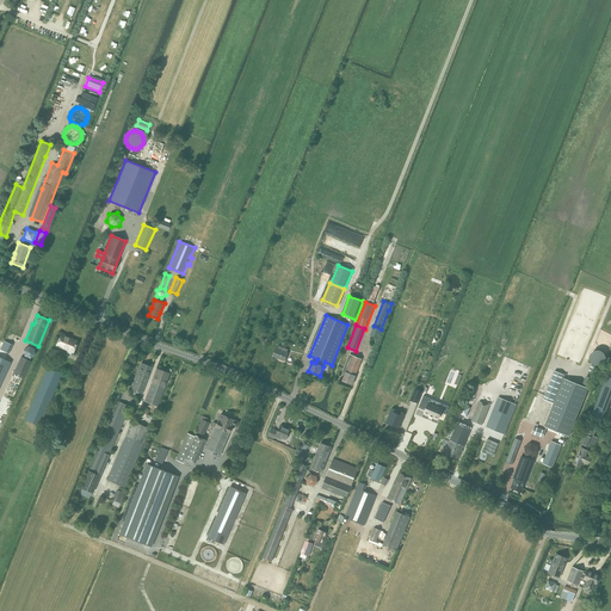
[(374,327),(370,335),(378,338),(381,329),(374,327)]
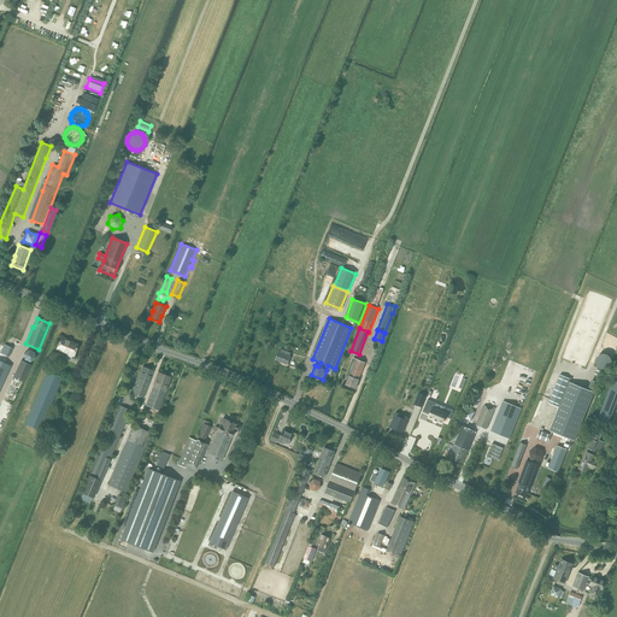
[(66,339),(63,338),(58,350),(74,356),(77,345),(66,340),(66,339)]
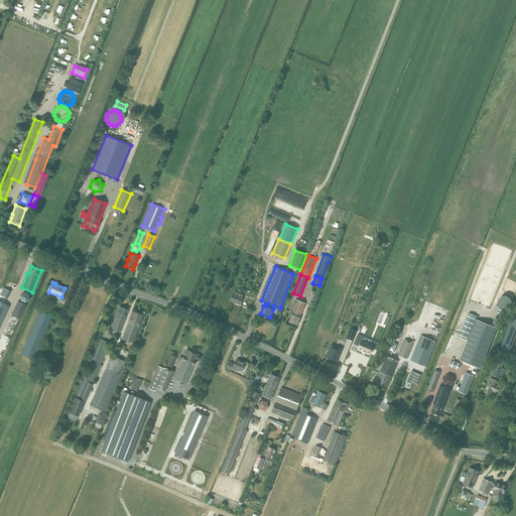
[(3,287),(0,295),(7,298),(10,290),(3,287)]
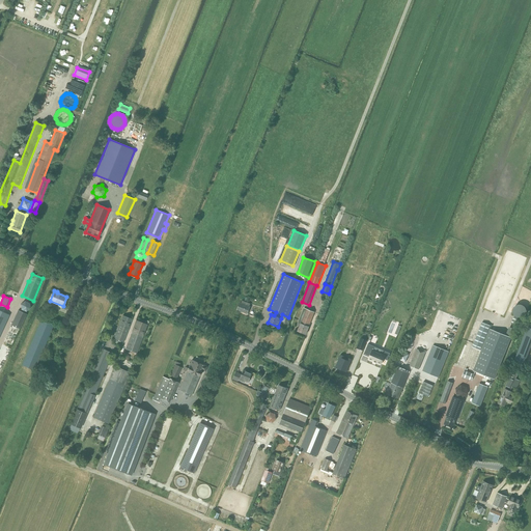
[(236,310),(240,311),(247,314),(250,307),(249,307),(251,304),(243,301),(242,303),(240,303),(236,310)]
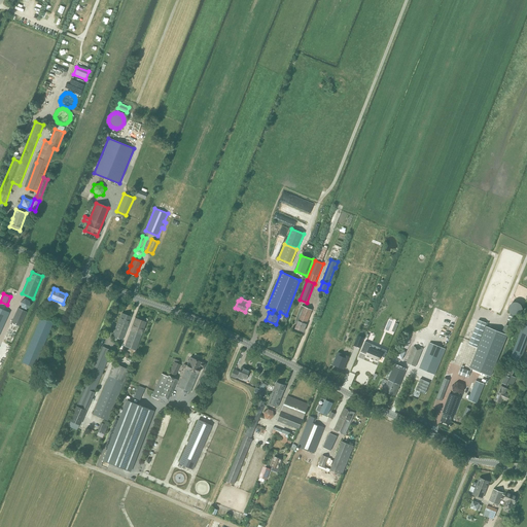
[(523,309),(523,308),(523,307),(523,306),(522,305),(521,303),(520,303),(519,302),(518,301),(516,301),(515,301),(514,302),(512,302),(511,303),(510,304),(510,305),(508,307),(508,308),(508,310),(508,311),(510,313),(511,313),(512,314),(513,315),(515,316),(516,316),(517,316),(519,315),(520,315),(521,314),(522,313),(523,311),(523,310),(523,309)]
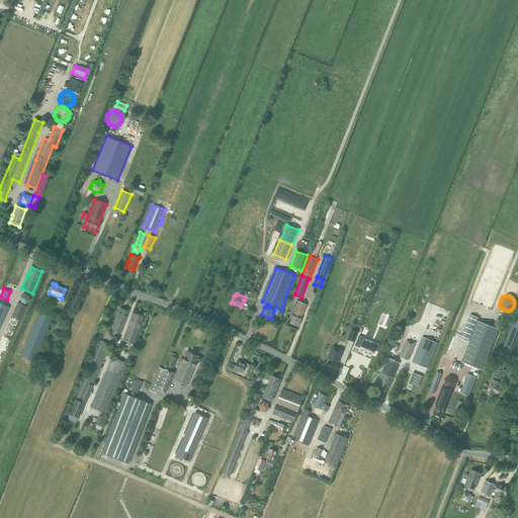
[(293,316),(291,320),(290,323),(298,326),(308,305),(296,300),(291,315),(293,316)]
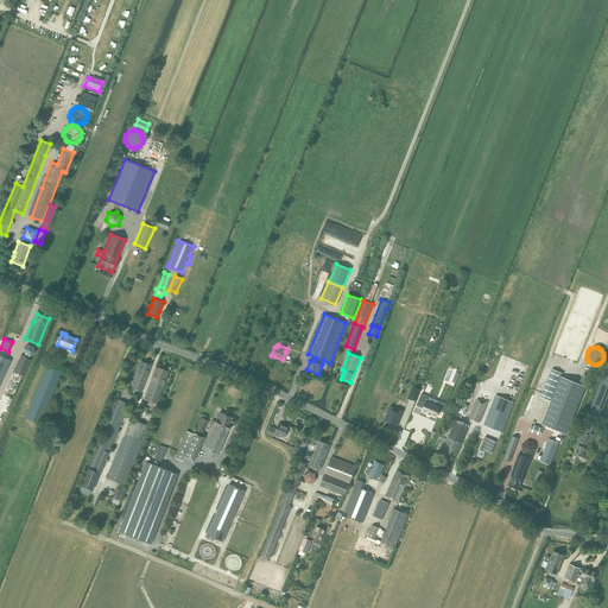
[(0,385),(11,361),(0,355),(0,385)]
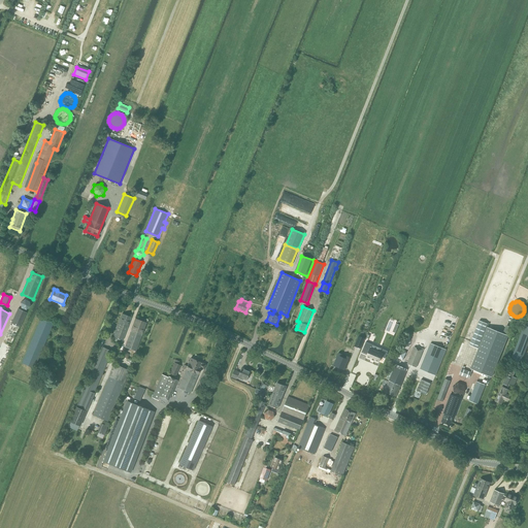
[(26,312),(18,308),(12,323),(20,326),(26,312)]
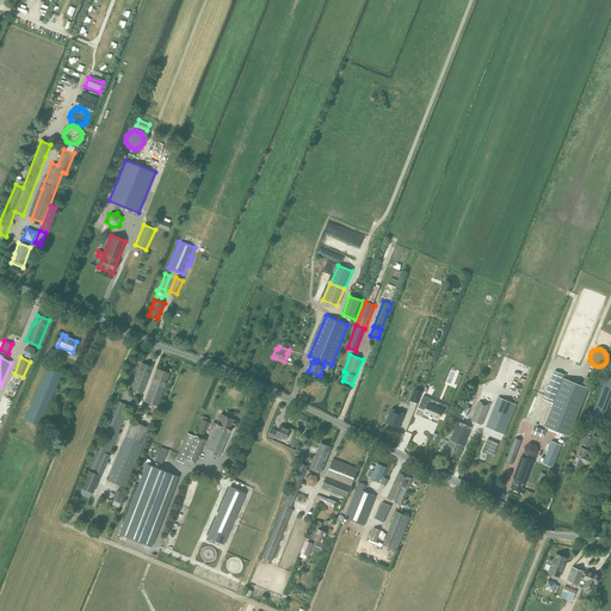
[(141,364),(136,377),(131,389),(142,394),(152,368),(141,364)]
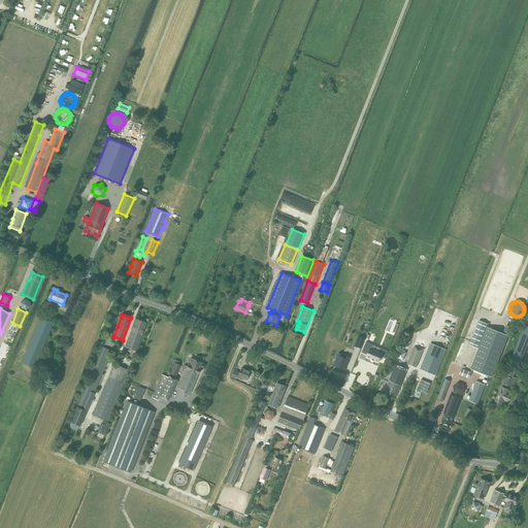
[(41,318),(37,326),(22,363),(34,368),(53,323),(41,318)]
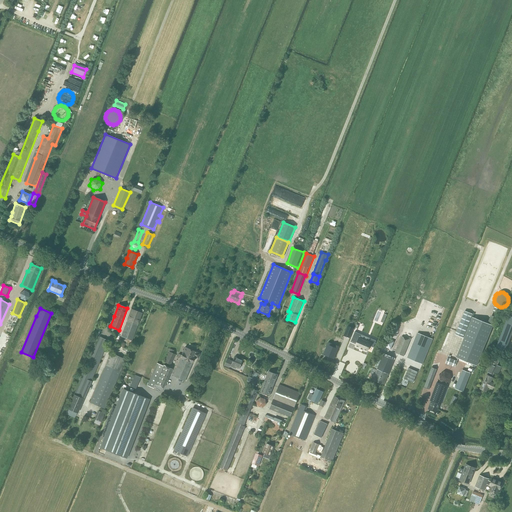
[(131,310),(129,316),(122,336),(132,340),(142,314),(131,310)]
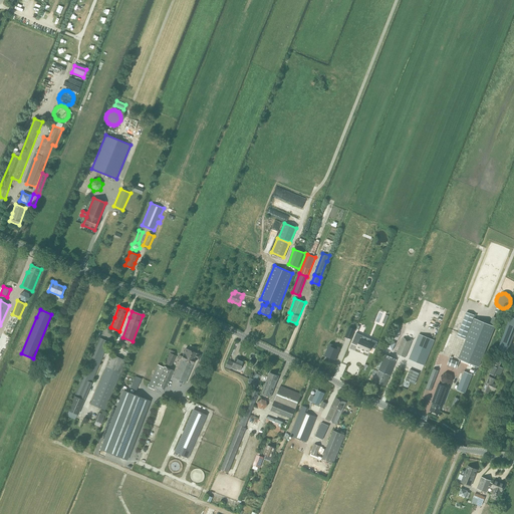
[(475,315),(467,312),(458,336),(465,339),(475,315)]
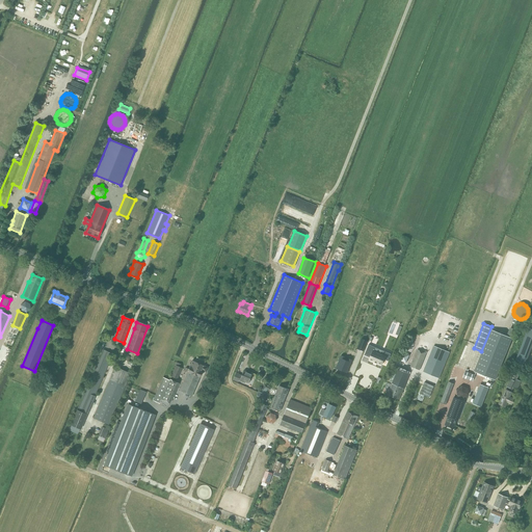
[(491,329),(474,371),(496,380),(513,339),(491,329)]
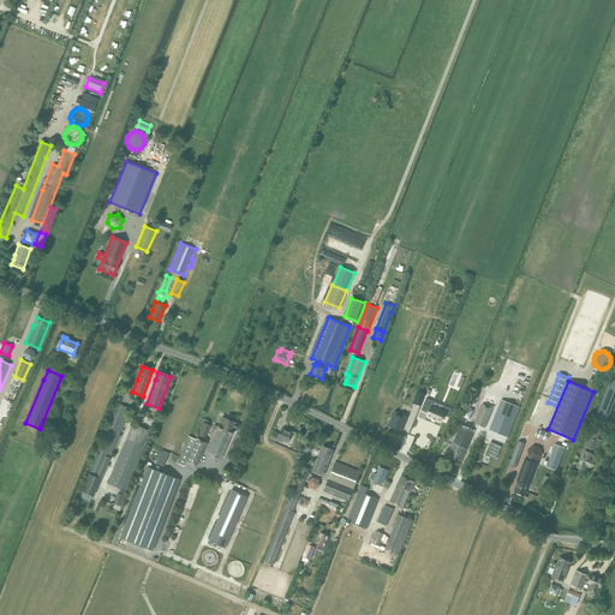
[(427,398),(424,405),(430,407),(428,413),(427,416),(433,418),(436,419),(442,422),(445,416),(448,418),(452,410),(449,408),(443,406),(442,410),(431,406),(434,401),(427,398)]
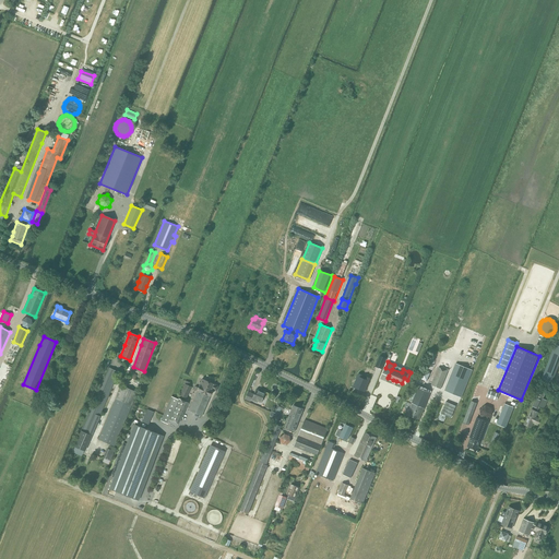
[(462,397),(473,370),(455,364),(444,391),(462,397)]
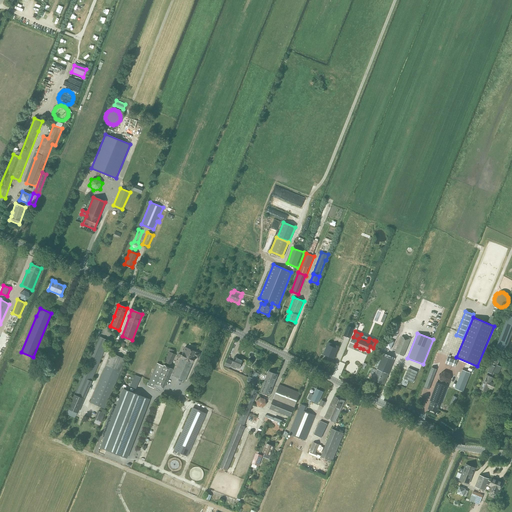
[(410,340),(401,336),(395,352),(404,356),(410,340)]
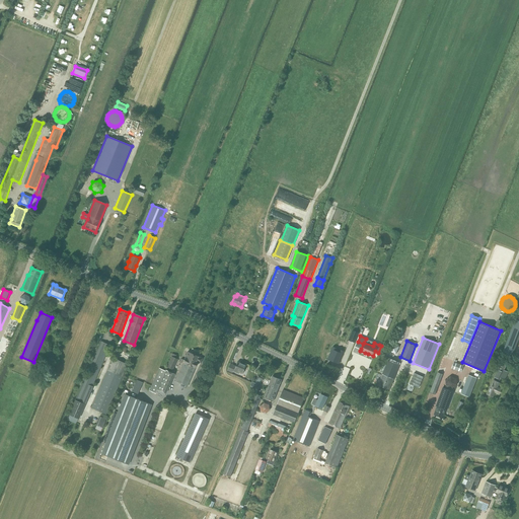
[(100,342),(69,415),(79,419),(85,404),(84,404),(109,345),(100,342)]
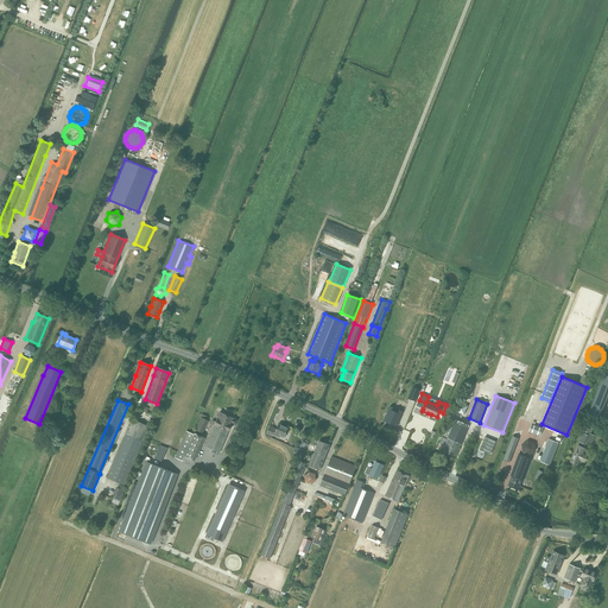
[(458,401),(455,411),(464,416),(468,406),(458,401)]
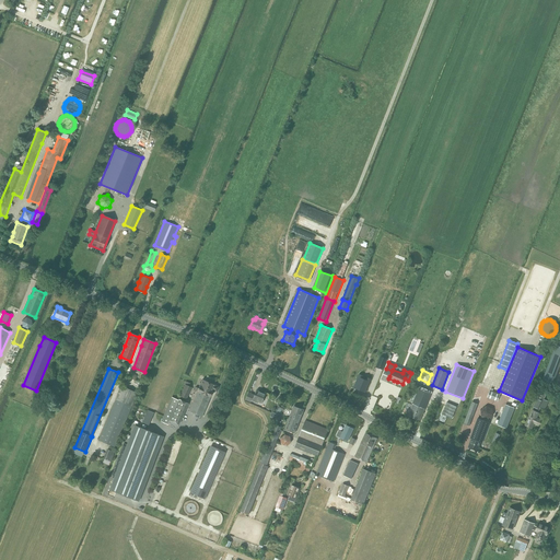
[(360,374),(353,388),(365,393),(371,378),(368,377),(366,380),(362,378),(363,377),(363,375),(360,374)]
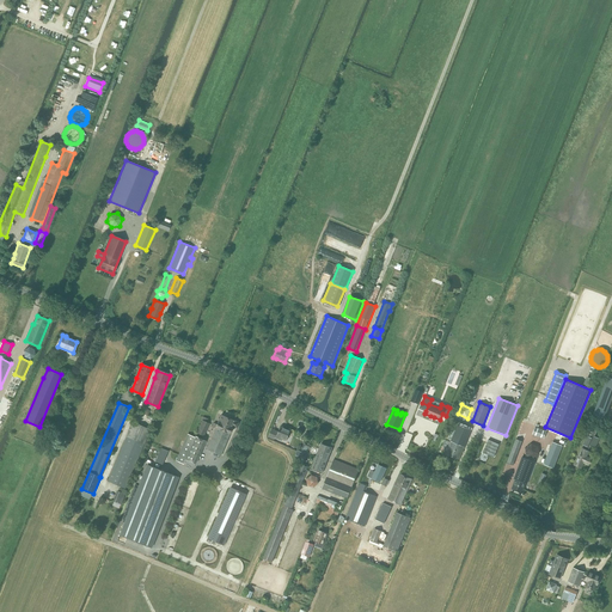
[(214,427),(215,427),(207,450),(221,456),(233,427),(237,428),(239,423),(236,421),(221,415),(218,424),(214,423),(212,427),(214,428),(214,427)]
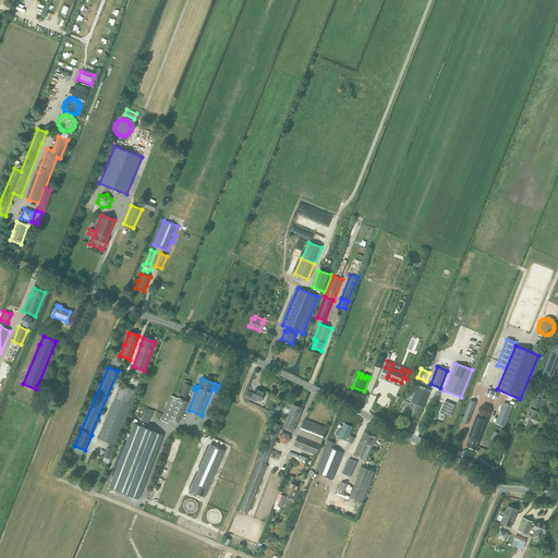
[(183,384),(184,384),(179,395),(186,398),(191,387),(189,386),(190,383),(185,380),(183,384)]
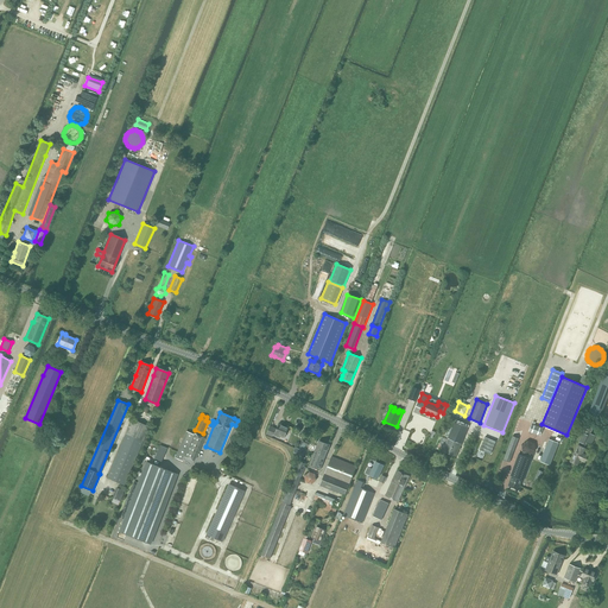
[(107,477),(125,486),(150,428),(132,419),(107,477)]
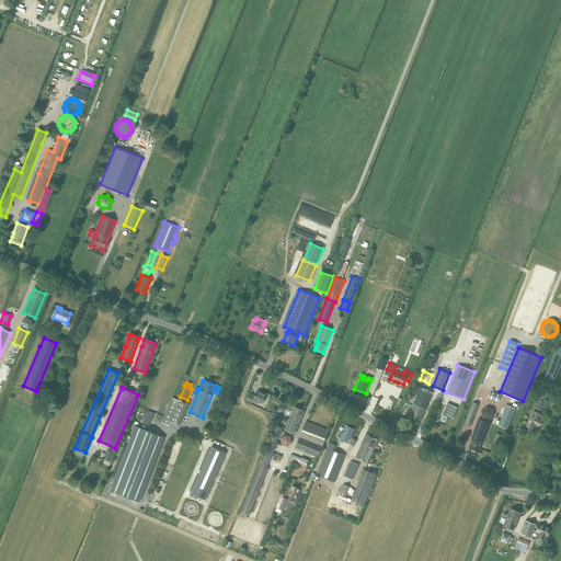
[(405,409),(411,411),(409,416),(421,422),(432,395),(419,389),(419,390),(413,405),(408,404),(405,409)]
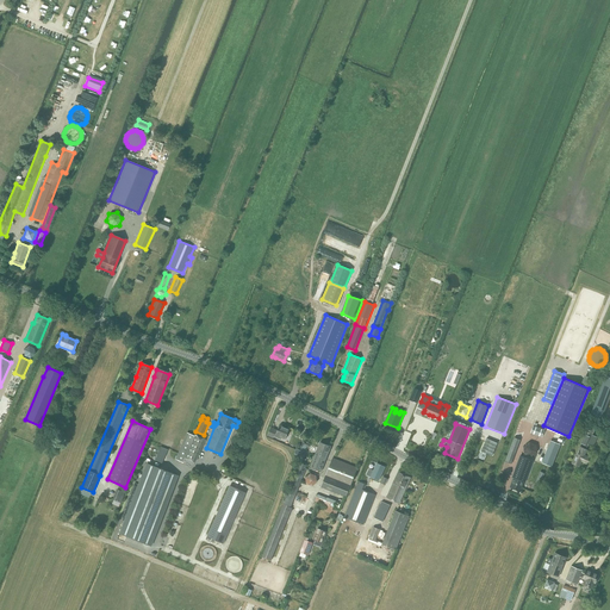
[(273,439),(274,436),(275,436),(281,439),(282,437),(286,439),(290,430),(280,425),(278,430),(272,428),(268,436),(273,439)]
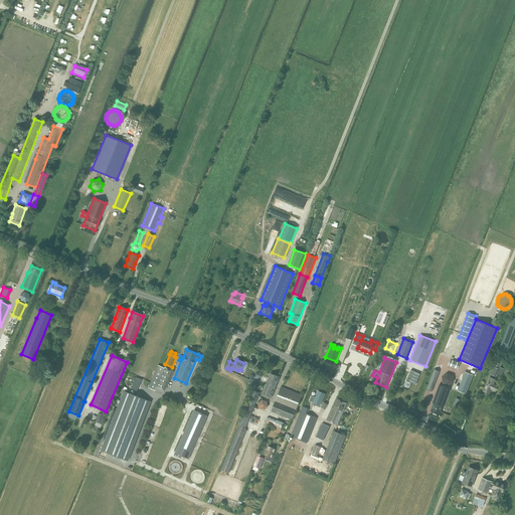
[(460,363),(451,360),(449,366),(458,369),(460,363)]
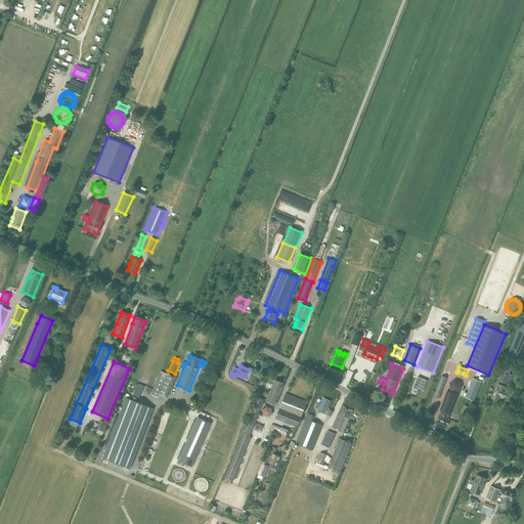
[(501,386),(498,384),(492,398),(497,400),(499,395),(504,397),(506,393),(501,391),(504,387),(504,386),(506,382),(510,384),(514,376),(510,374),(511,369),(506,367),(504,374),(503,373),(499,381),(503,383),(501,386)]
